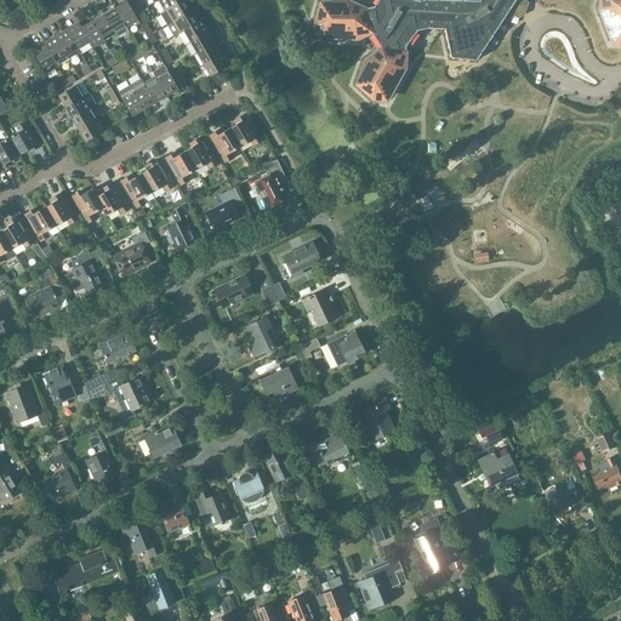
[(159,0),(165,11),(183,1),(182,0),(159,0)]
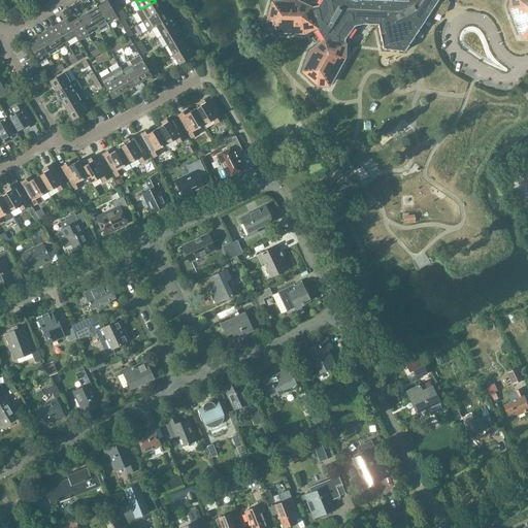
[(311,6),(310,6),(297,0),(278,0),(270,1),(265,22),(270,34),(304,35),(316,30),(312,33),(320,42),(308,51),(300,72),(317,87),(329,88),(345,59),(345,44),(344,43),(343,39),(347,36),(350,39),(356,31),(353,28),(354,26),(364,24),(377,25),(383,50),(404,52),(430,11),(439,15),(446,12),(450,3),(446,0),(507,0),(507,8),(520,39),(527,39),(527,0),(392,0),(383,0),(359,0),(356,1),(352,0),(321,0),(321,1),(319,0),(317,0),(316,3),(319,4),(318,5),(311,7),(311,6)]
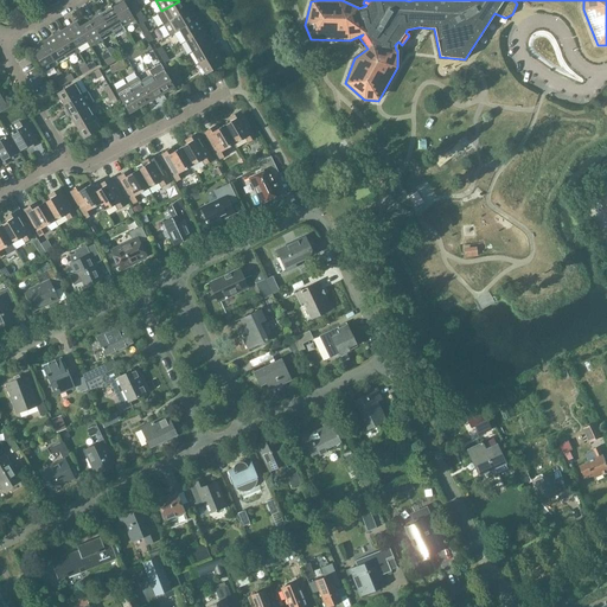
[(157,14),(163,26),(168,23),(186,12),(179,1),(161,11),(157,14)]
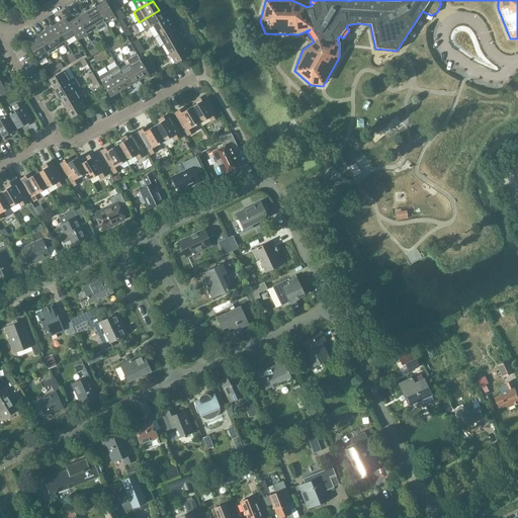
[(106,2),(96,8),(105,23),(115,17),(106,2)]
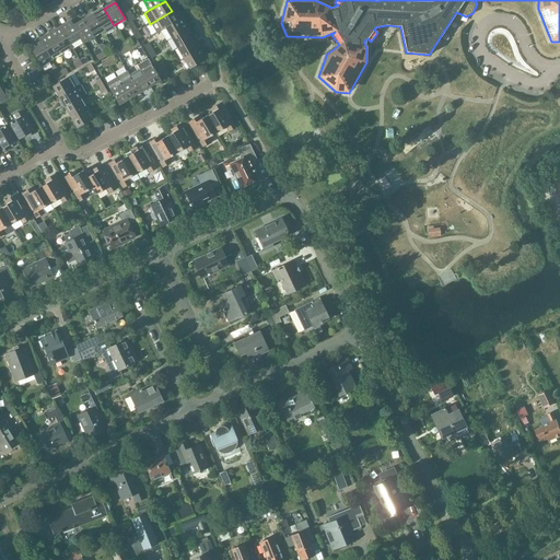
[(104,9),(94,14),(104,32),(114,25),(104,9)]
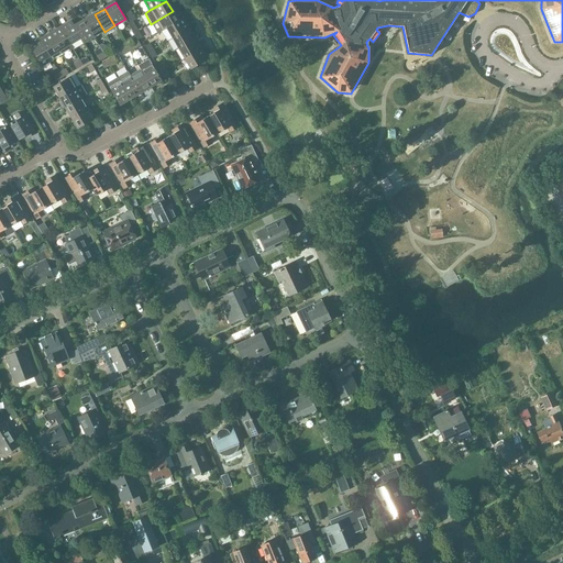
[(130,10),(124,12),(130,21),(135,19),(130,10)]
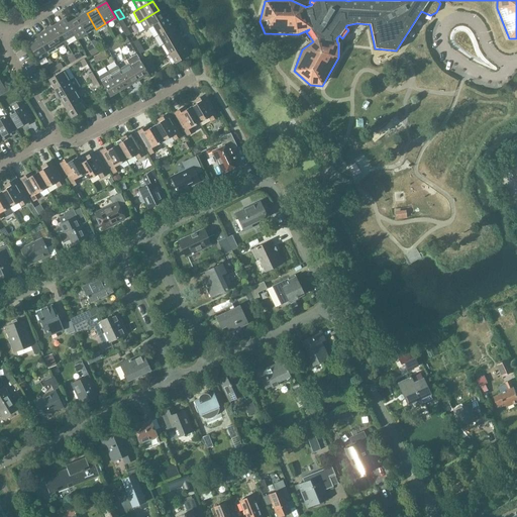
[(149,29),(153,26),(164,19),(159,10),(143,19),(138,22),(144,31),(149,29)]
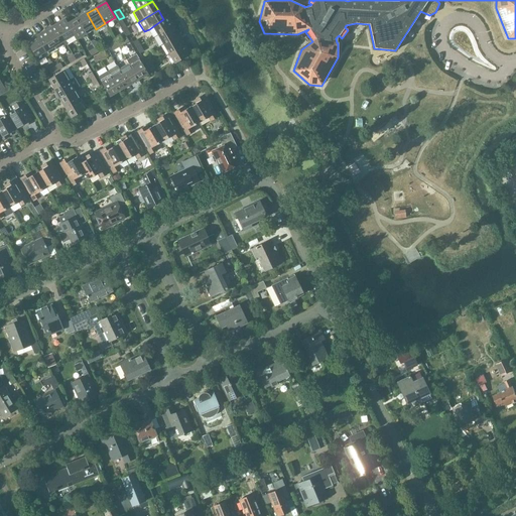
[(87,13),(77,19),(86,34),(96,29),(87,13)]
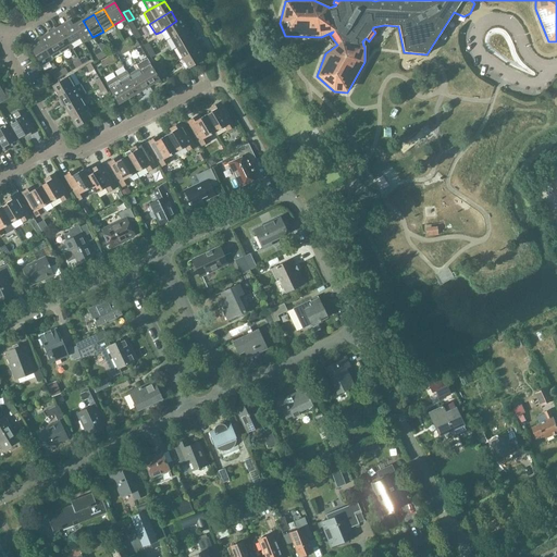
[(165,28),(171,38),(187,28),(181,17),(176,21),(165,28)]
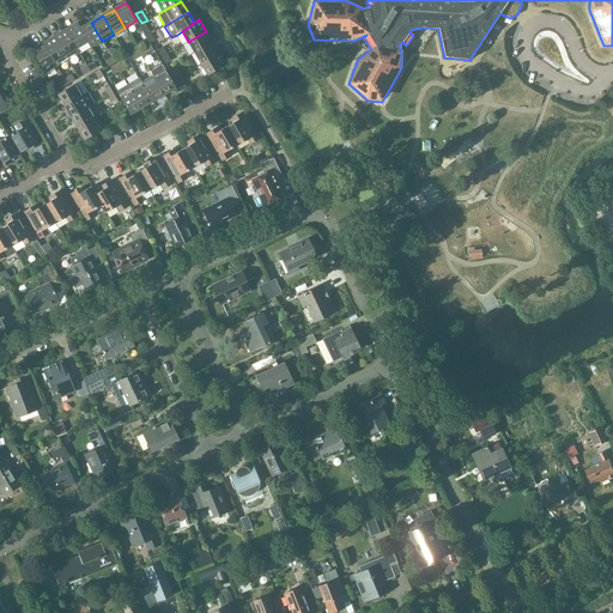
[(91,23),(82,29),(80,29),(87,42),(90,48),(102,41),(91,23)]
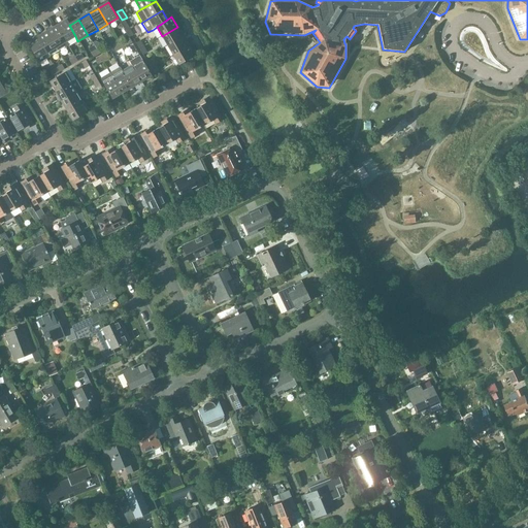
[(67,21),(57,26),(66,41),(75,36),(69,25),(70,25),(67,21)]
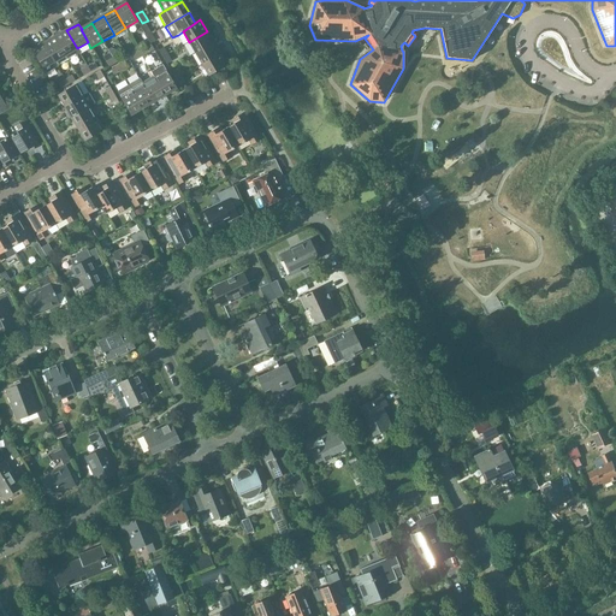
[(142,30),(147,37),(152,34),(147,27),(142,30)]
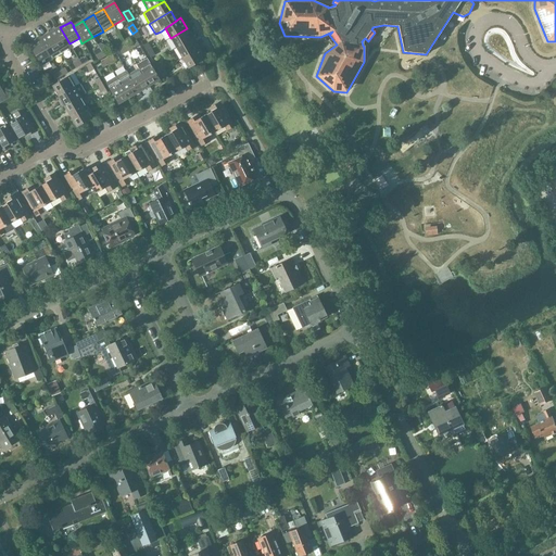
[(60,27),(50,34),(62,54),(73,49),(70,43),(60,27)]
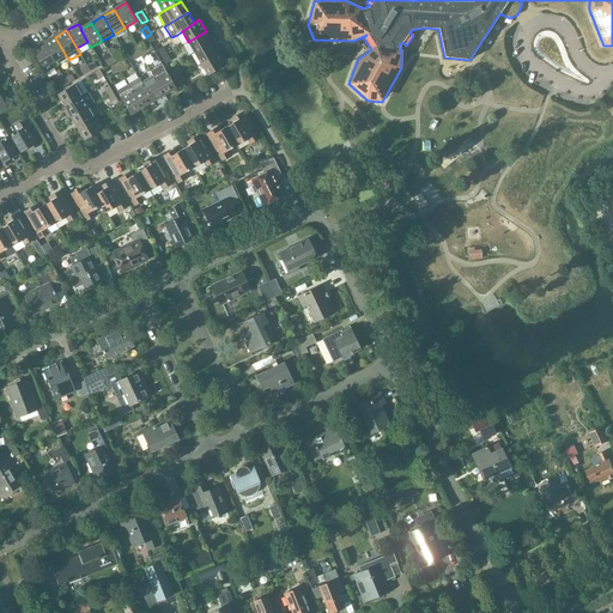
[(188,42),(195,53),(213,42),(206,31),(188,42)]
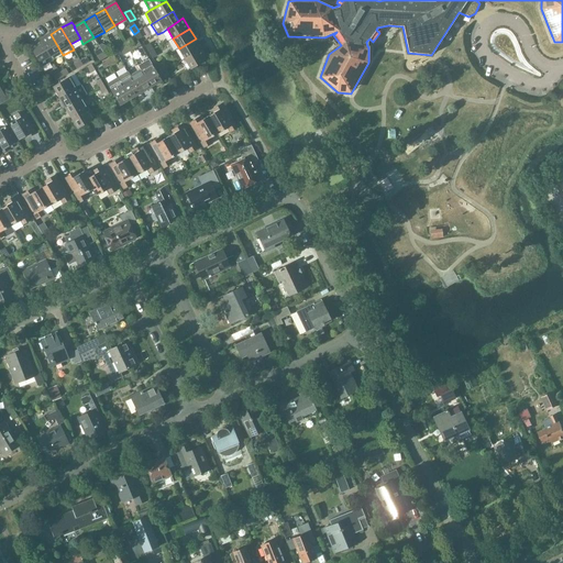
[(51,34),(40,40),(53,62),(63,55),(51,34)]
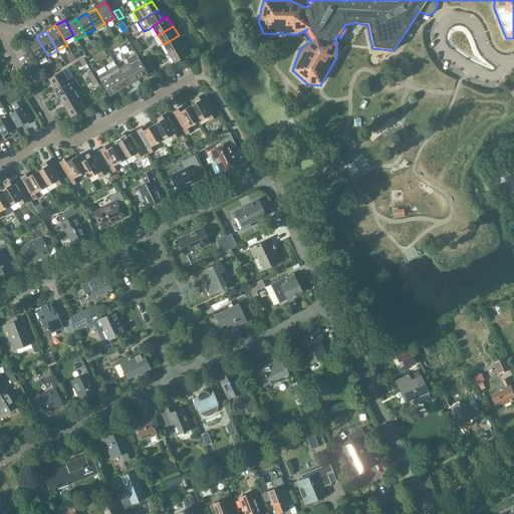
[(118,35),(113,39),(116,43),(121,40),(118,35)]
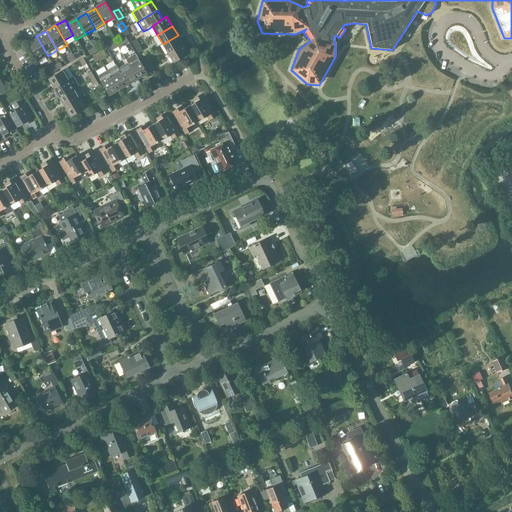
[(163,44),(168,54),(183,45),(178,35),(163,44)]
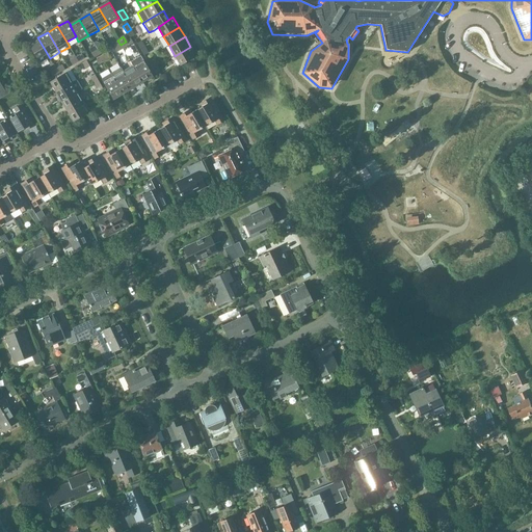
[(50,58),(37,37),(28,44),(40,63),(50,58)]
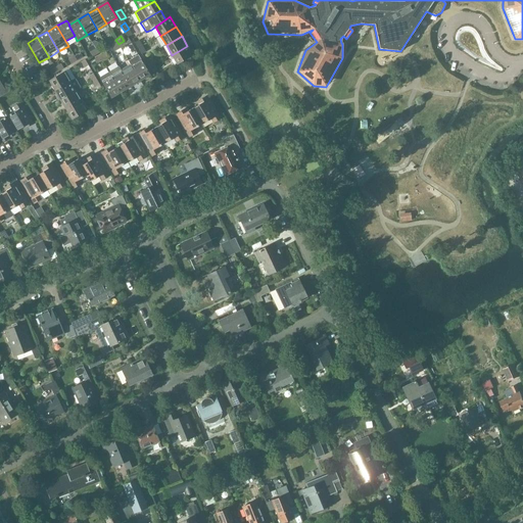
[(109,43),(112,48),(119,44),(115,40),(109,43)]
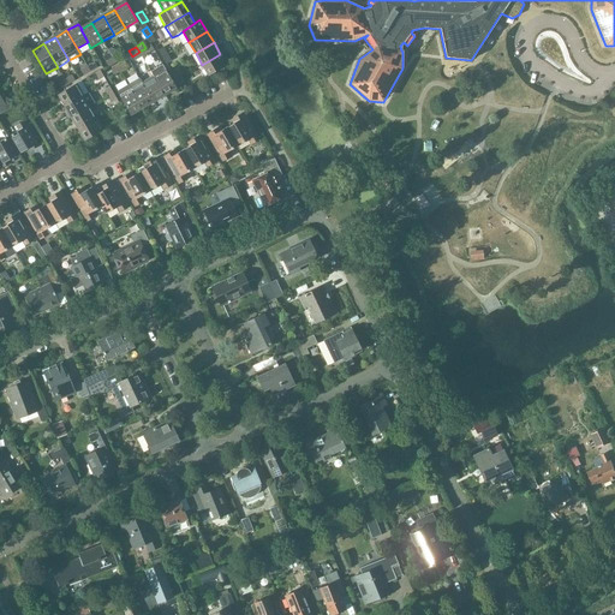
[(220,54),(202,65),(209,76),(227,65),(220,54)]
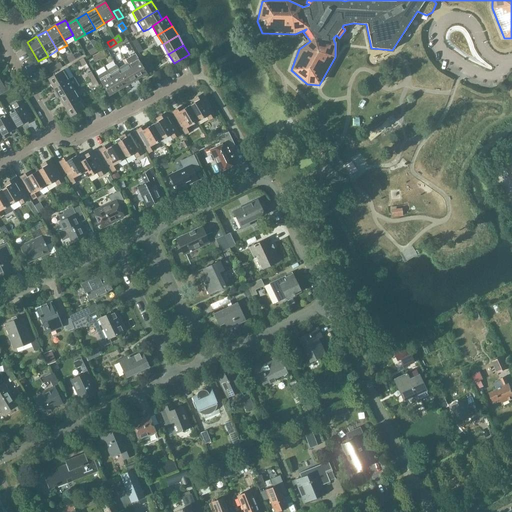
[(75,59),(73,55),(71,52),(66,55),(67,58),(69,63),(75,59)]
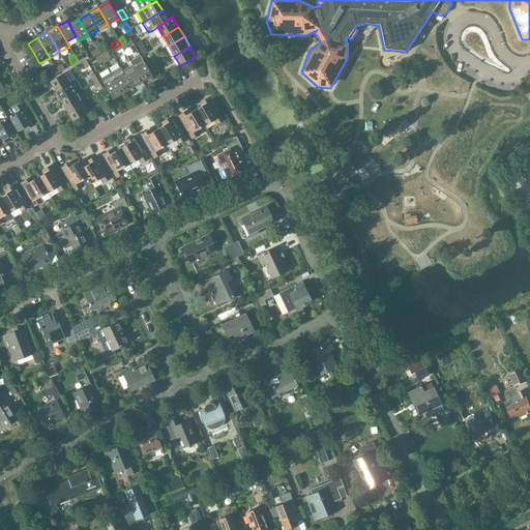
[(129,61),(133,65),(142,82),(152,76),(140,56),(129,61)]
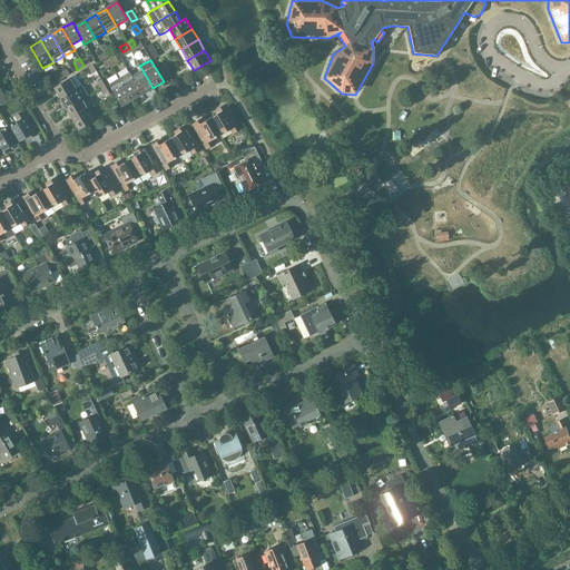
[(159,67),(163,75),(168,71),(164,65),(159,67)]
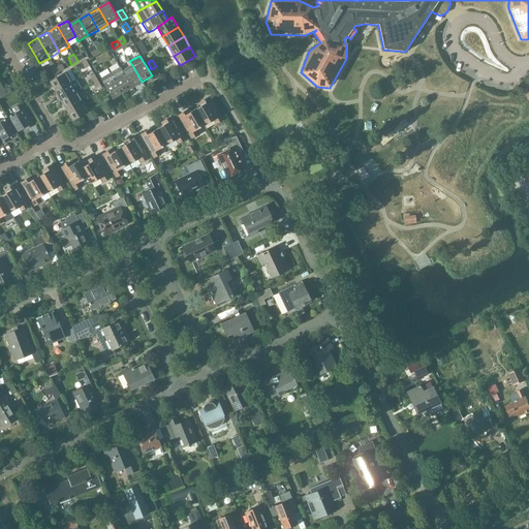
[(132,65),(122,71),(132,88),(142,82),(132,65)]
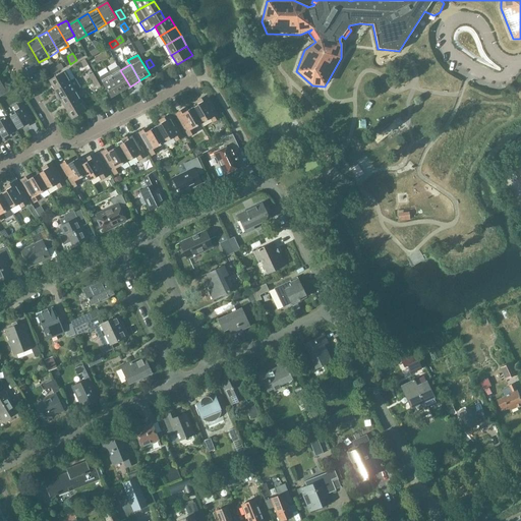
[(118,66),(109,71),(120,92),(130,87),(120,70),(118,66)]
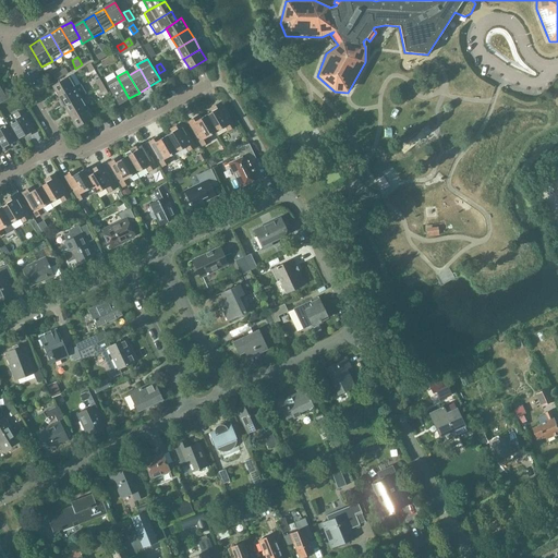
[(53,86),(59,97),(80,85),(73,74),(70,76),(53,86)]
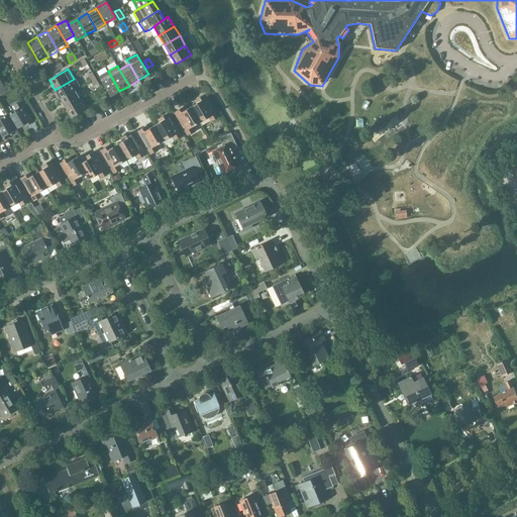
[(119,91),(108,71),(98,77),(100,81),(110,97),(119,91)]
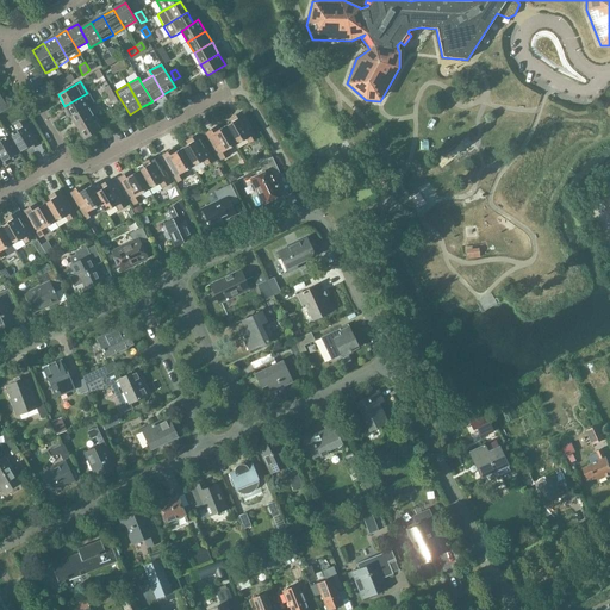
[(64,106),(72,117),(89,106),(94,104),(87,93),(64,106)]
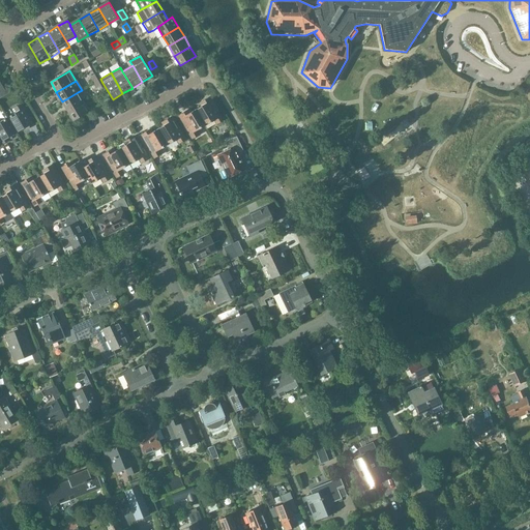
[(0,82),(0,97),(9,93),(5,86),(3,87),(0,82)]
